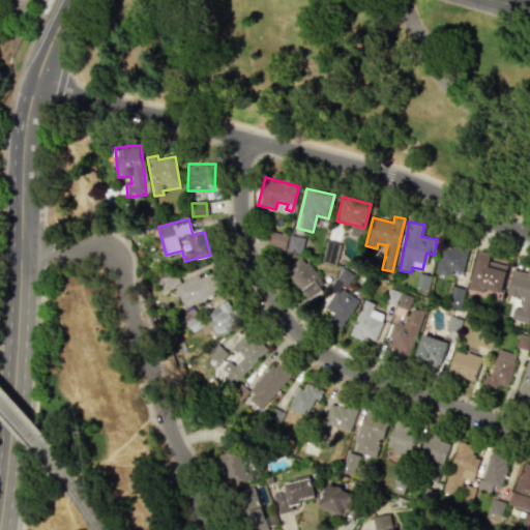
[(267,245),(285,249),(288,235),(270,231),(267,245)]
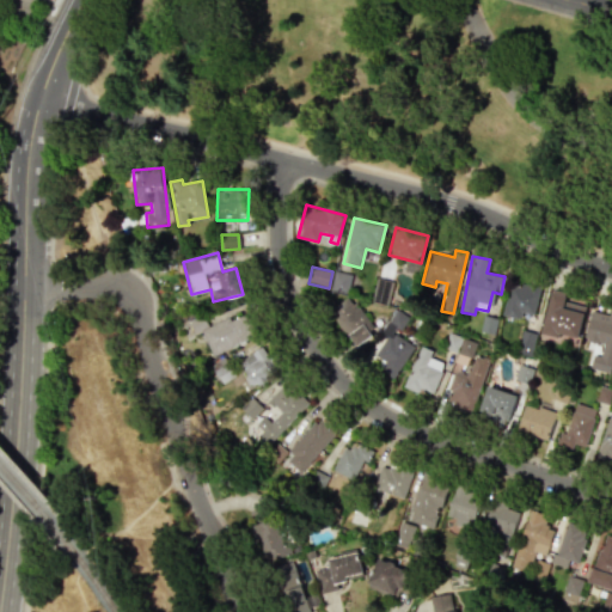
[(349,274),(334,271),(330,289),(346,293),(349,274)]
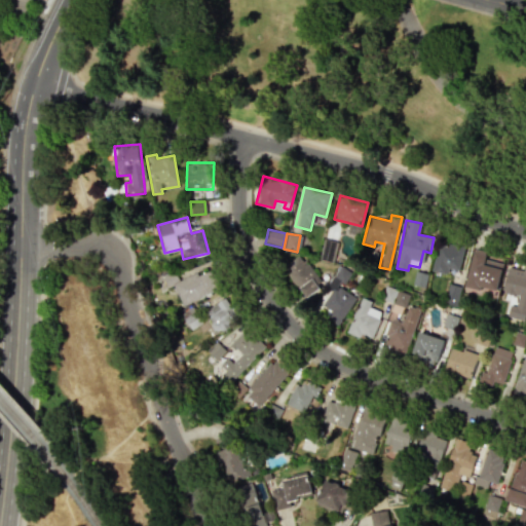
[(449,268),(459,270),(464,247),(439,240),(431,270),(447,274),(449,268)]
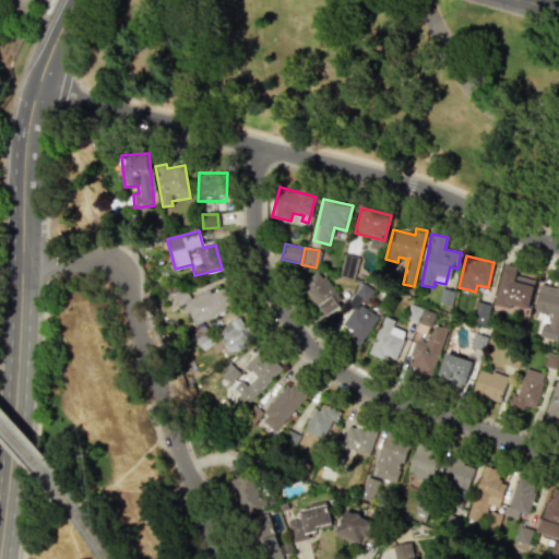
[(535,280),(516,275),(518,269),(503,265),(494,302),(527,311),(535,280)]
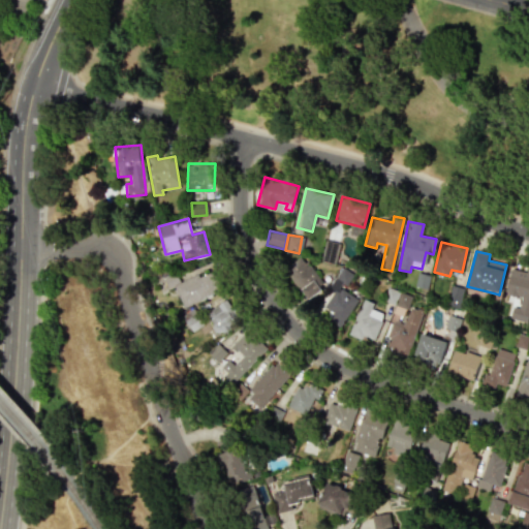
[(323,286),(303,255),(284,268),(305,299),(323,286)]
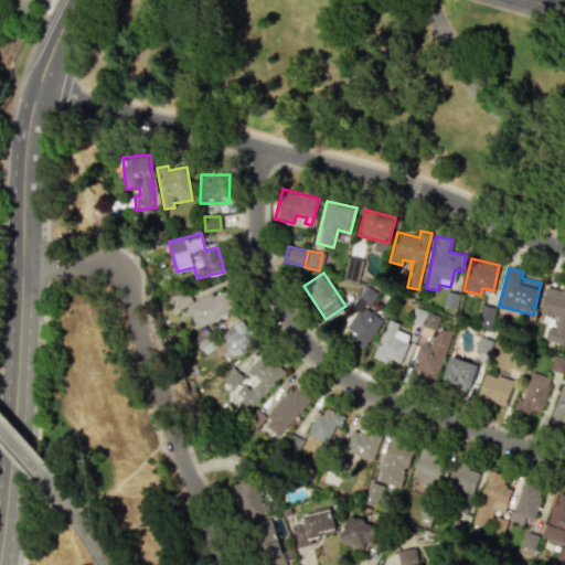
[(564,340),(564,284),(563,284),(562,290),(545,286),(539,313),(556,318),(553,329),(547,328),(545,340),(564,344),(564,340)]
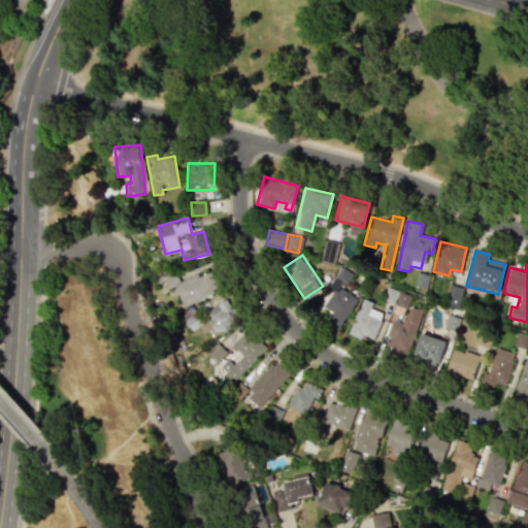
[(357,298),(341,288),(350,275),(339,269),(328,289),(332,292),(323,306),(332,311),(327,320),(339,328),(357,298)]
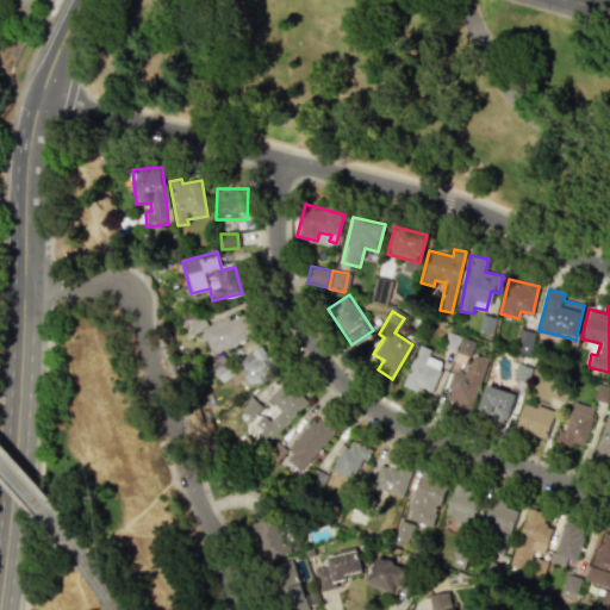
[(533,331),(518,330),(516,354),(531,355),(533,331)]
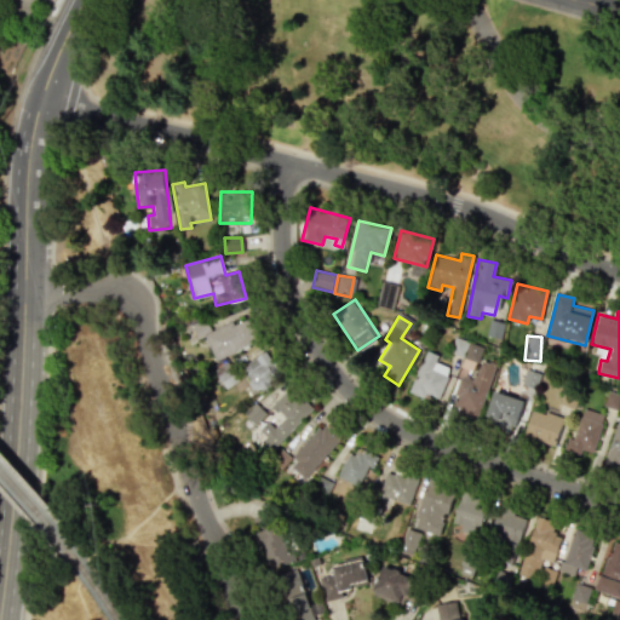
[(481,348),(468,343),(463,356),(476,362),(481,348)]
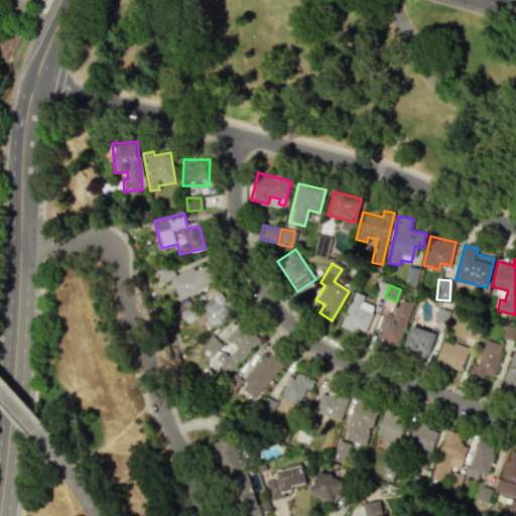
[(365,332),(374,305),(362,301),(364,295),(353,291),(341,327),(353,332),(354,328),(365,332)]
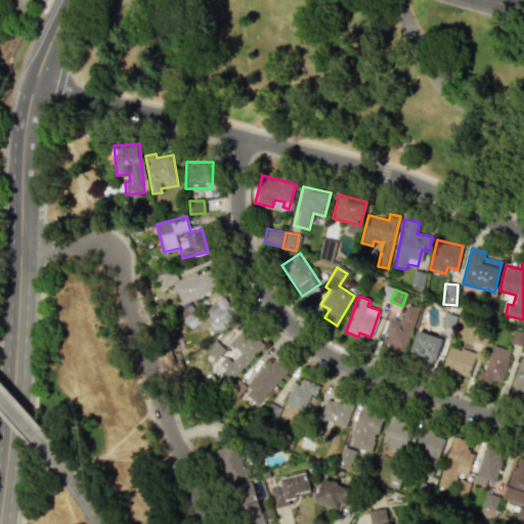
[(236,318),(224,297),(205,308),(217,330),(236,318)]
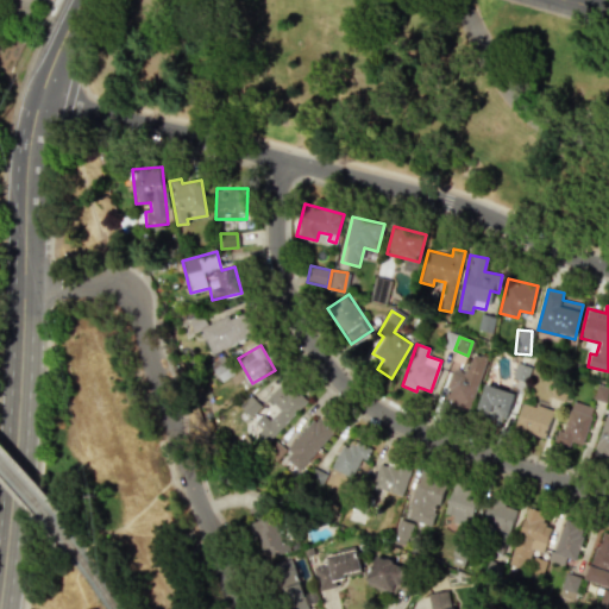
[(484,357),(471,353),(466,372),(452,368),(444,402),(472,409),(484,357)]
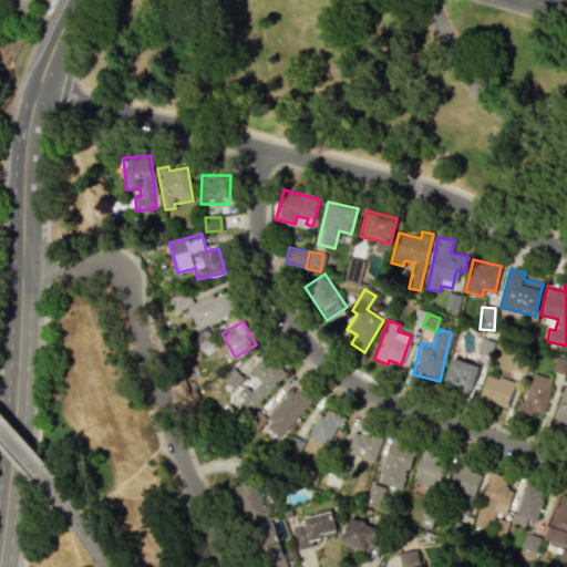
[(250,391),(245,385),(235,395),(250,410),(285,374),(264,354),(247,371),(259,382),(250,391)]
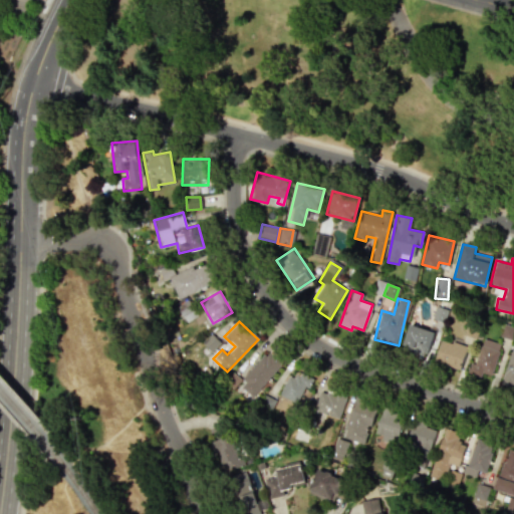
[(401,352),(425,359),(434,331),(410,324),(401,352)]
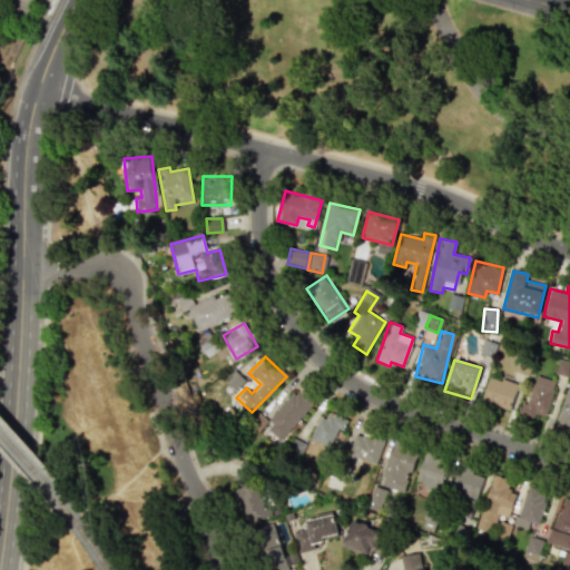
[(226,383),(235,389),(243,379),(233,373),(226,383)]
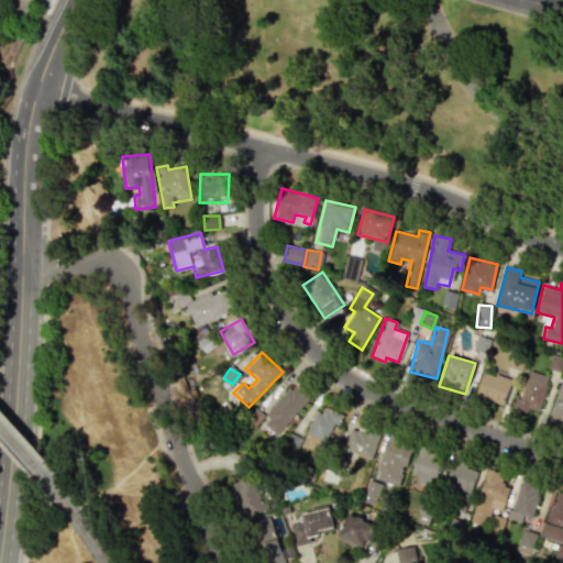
[(537,411),(549,377),(529,371),(519,399),(515,397),(511,408),(526,412),(528,408),(537,411)]
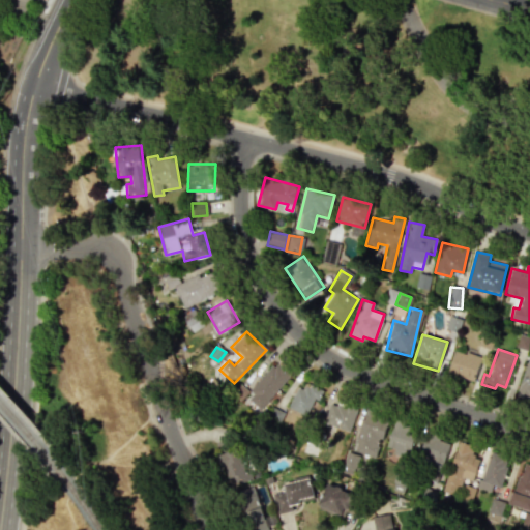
[(480,357),(454,350),(447,373),(474,381),(480,357)]
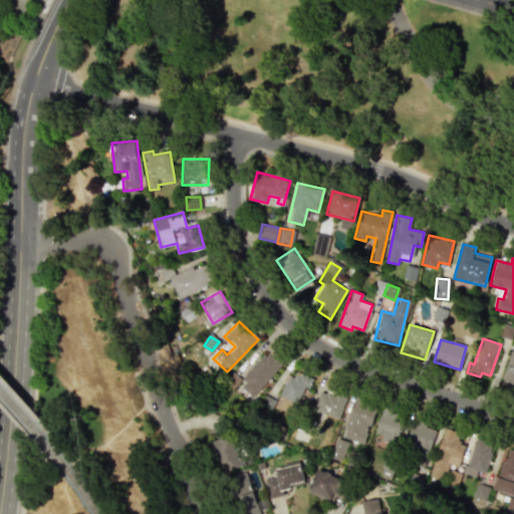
[(513,347),(510,346),(502,384),(513,387),(513,347)]
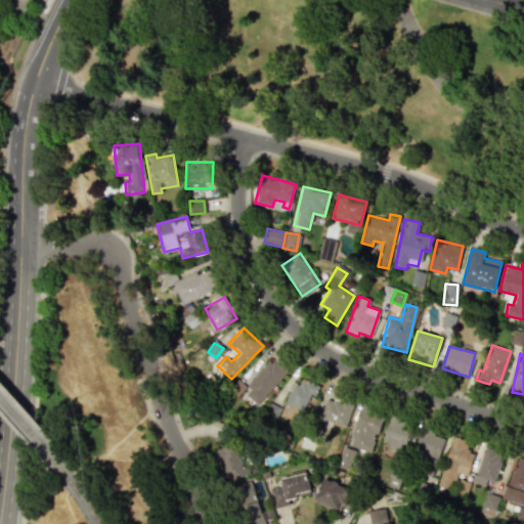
[(288,372),(273,358),(243,391),(257,404),(288,372)]
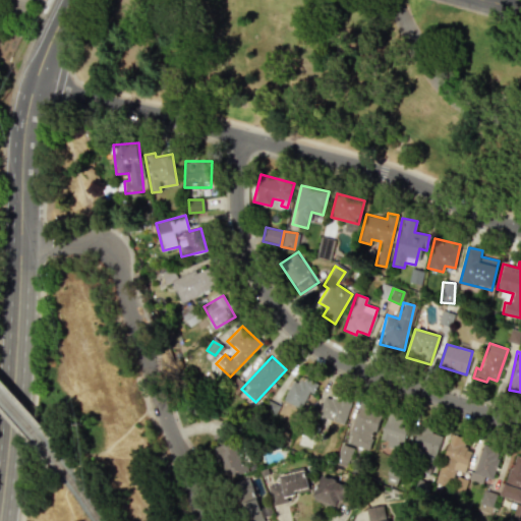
[(301,409),(314,383),(297,374),(284,401),(301,409)]
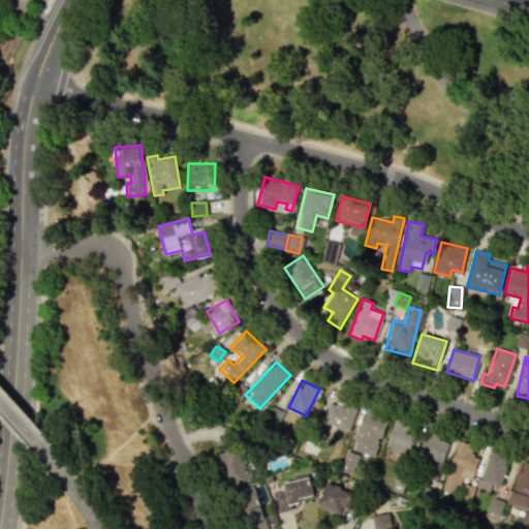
[(240,400),(248,391),(239,382),(230,392),(240,400)]
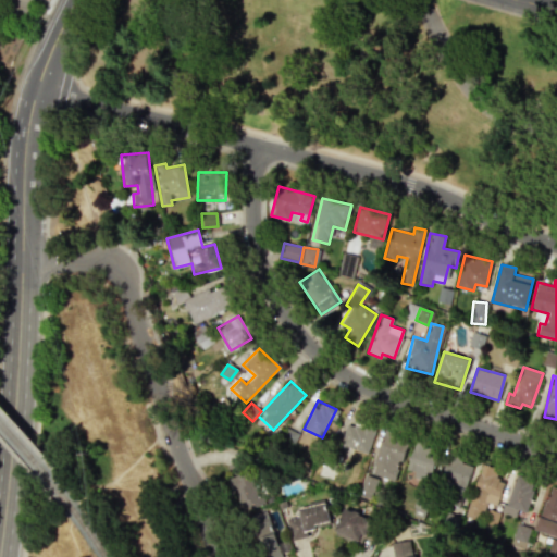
[(347,421),(341,446),(368,453),(374,429),(347,421)]
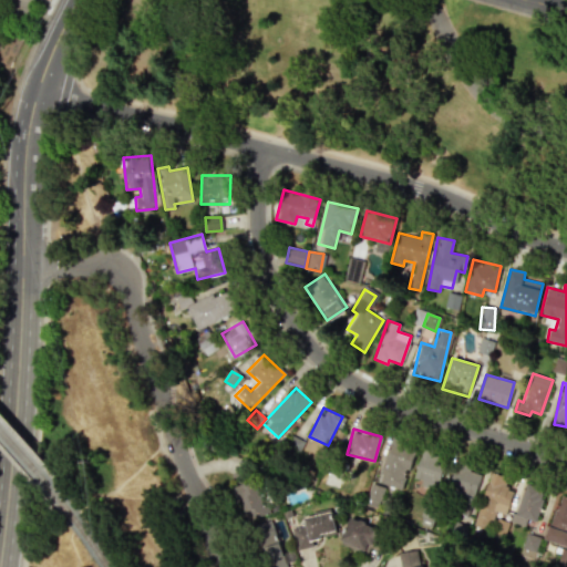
[(377,482),(401,490),(415,447),(391,440),(377,482)]
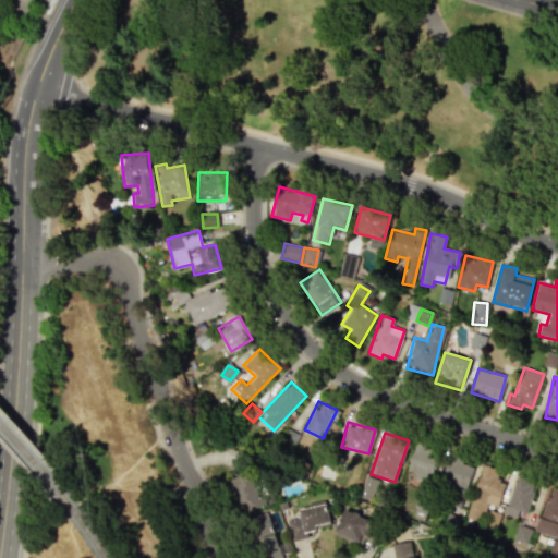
[(438,451),(414,445),(405,473),(429,481),(438,451)]
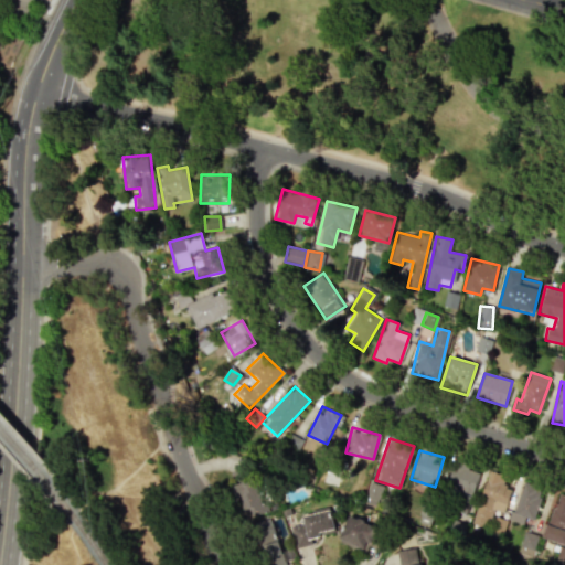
[(470,498),(480,472),(455,462),(445,488),(470,498)]
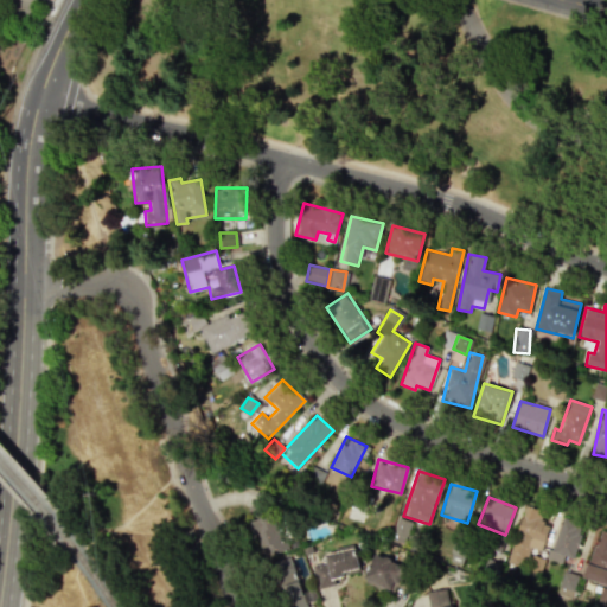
[(530,548),(542,551),(550,521),(540,518),(542,511),(524,505),(508,562),(524,568),(530,548)]
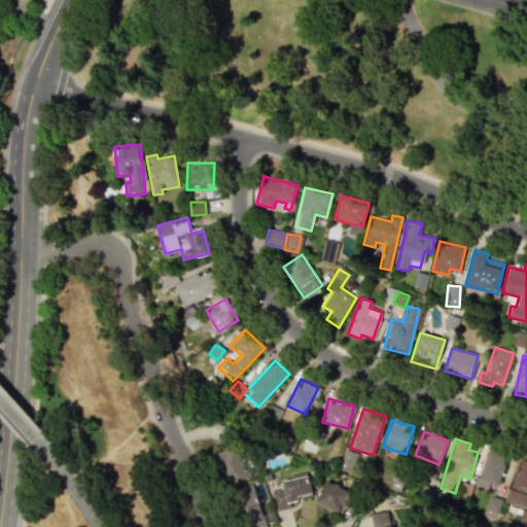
[(230,484),(248,479),(240,447),(217,452),(220,464),(224,463),(230,484)]
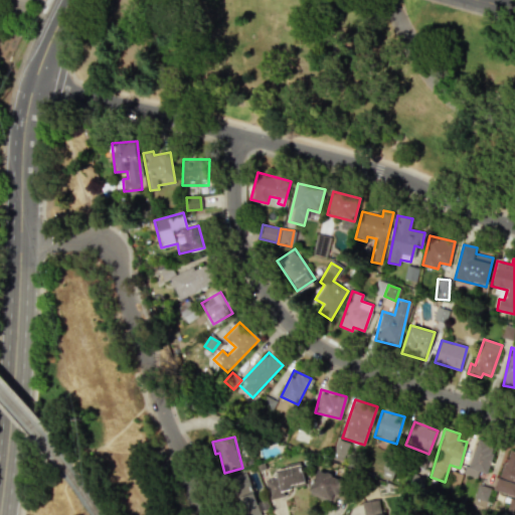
[(486,474),(495,446),(475,440),(465,475),(477,478),(478,471),(486,474)]
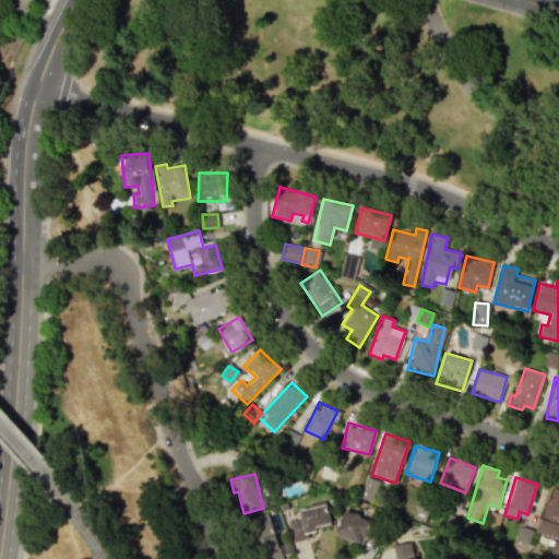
[(558,490),(550,488),(538,532),(558,538),(558,490)]
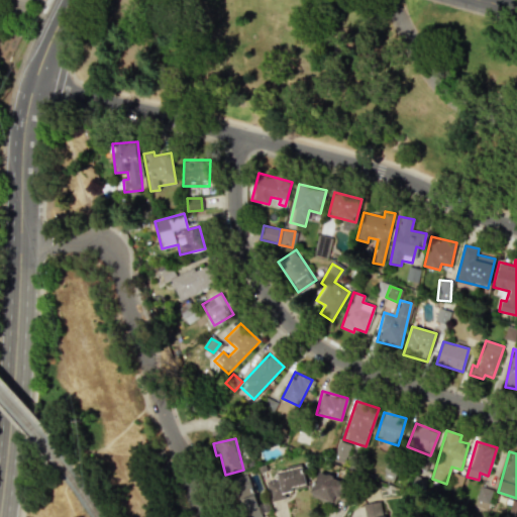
[(344,482),(320,471),(310,495),(334,505),(344,482)]
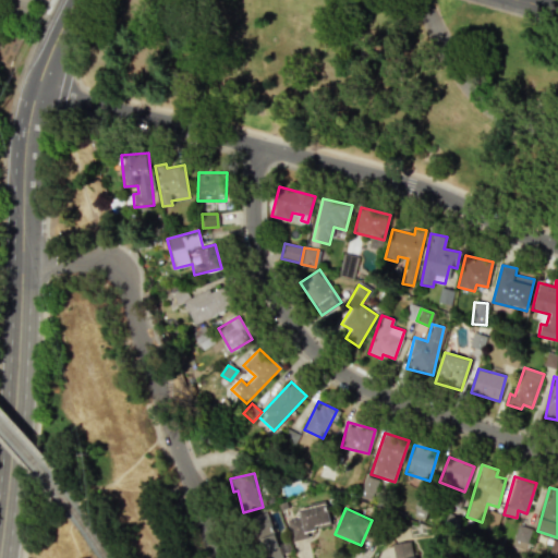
[(261,557),(276,557),(282,556),(267,512),(247,519),(261,557)]
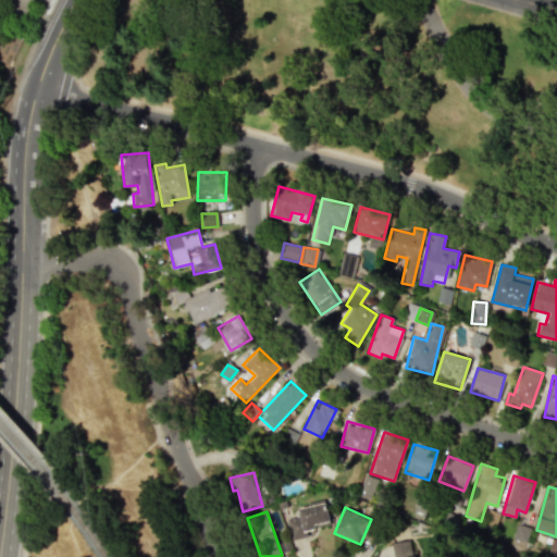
[(530,528),(518,523),(512,537),(524,542),(530,528)]
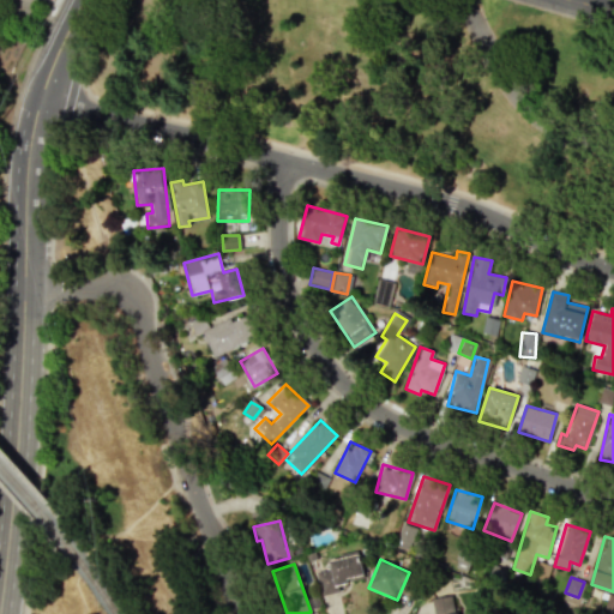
[(429,600),(432,613),(455,613),(452,595),(429,600)]
